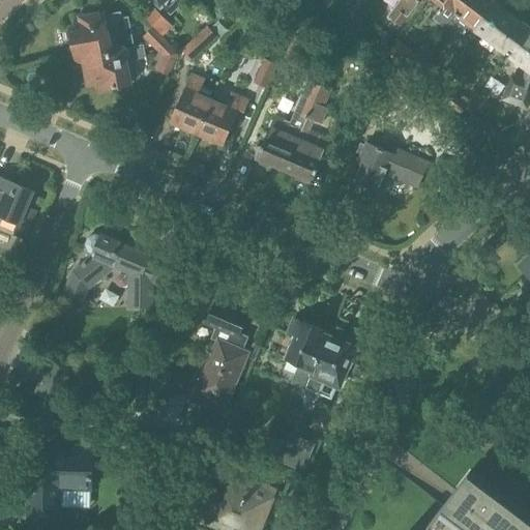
[(156,0),(172,16),(185,2),(182,0),(156,0)]
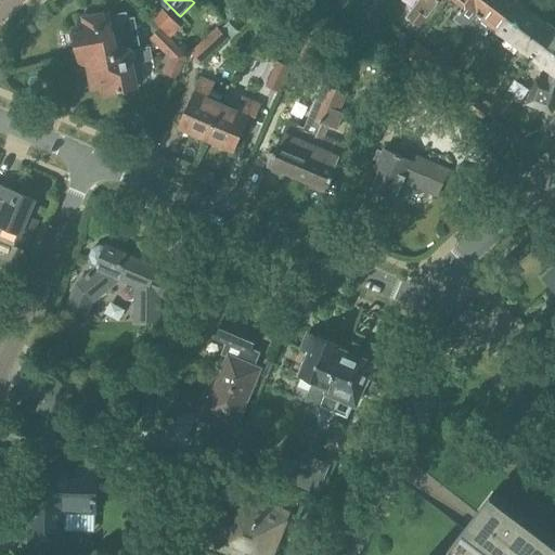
[(491,0),(459,0),(466,5),(456,18),(463,24),(460,27),(467,33),(467,31),(475,23),(480,15),(491,0)]
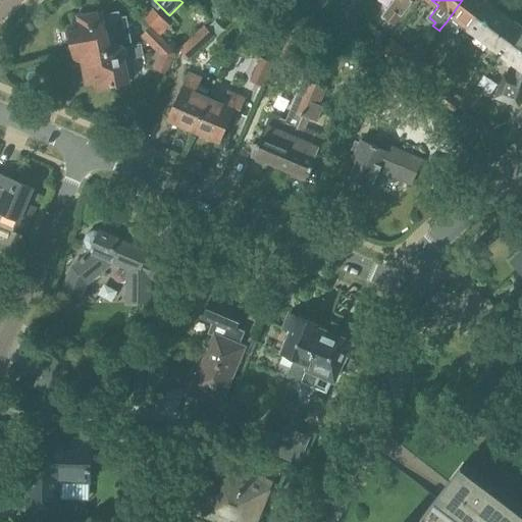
[(477,35),(497,10),(482,0),(462,0),(452,14),(447,21),(439,30),(439,31),(446,35),(448,33),(454,38),(464,24),(477,35)]
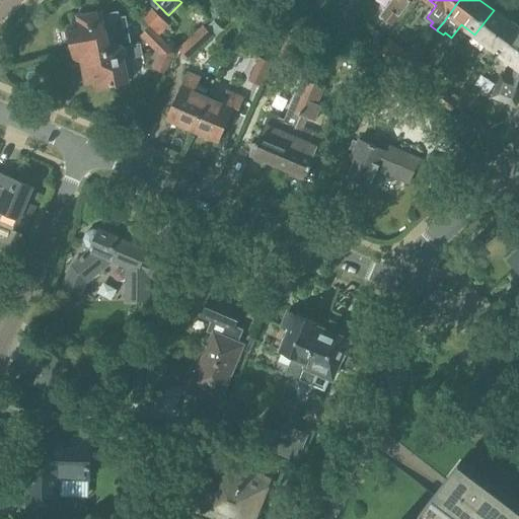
[(158,31),(161,28),(166,23),(152,8),(149,10),(145,7),(140,12),(158,31)]
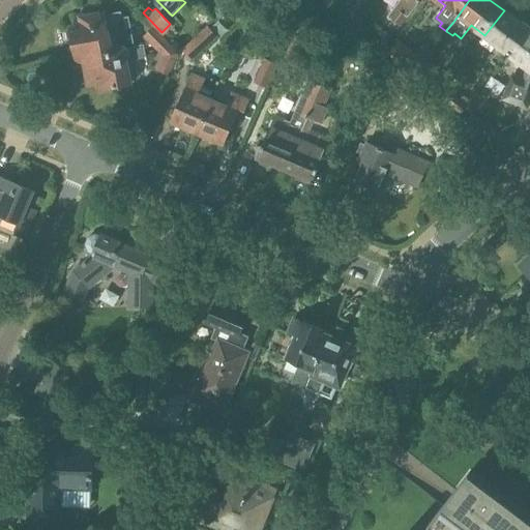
[(340,7),(334,13),(341,19),(346,12),(340,7)]
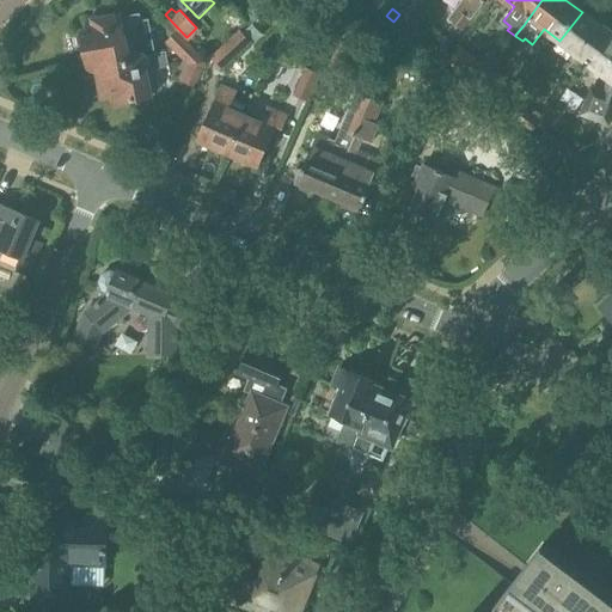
[(83,35),(89,65),(108,61),(108,62),(135,59),(134,57),(142,55),(141,53),(153,51),(147,17),(140,18),(139,11),(121,14),(120,11),(104,14),(105,20),(89,23),(90,34),(83,35)]
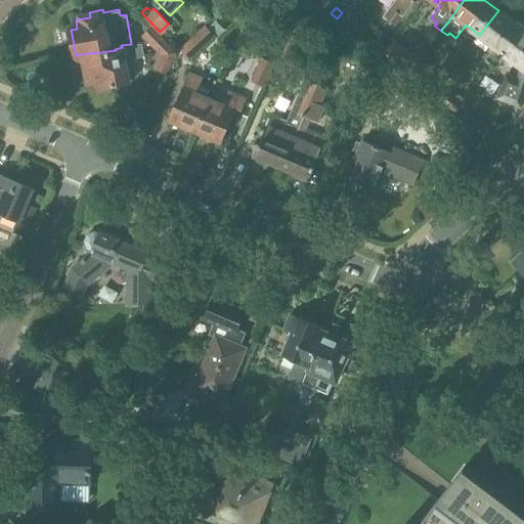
[(523,29),(498,10),(479,35),(504,53),(523,29)]
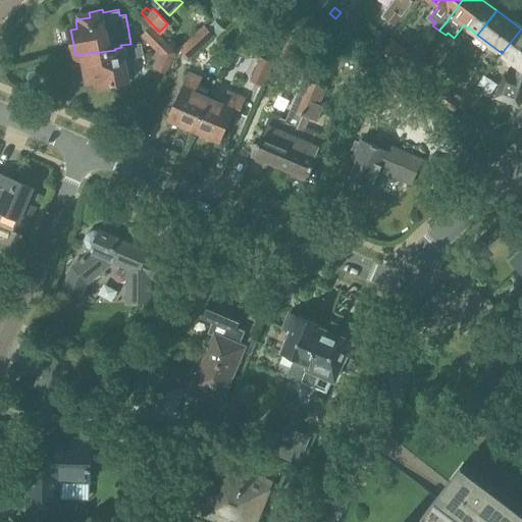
[(364,30),(357,23),(352,30),(359,36),(364,30)]
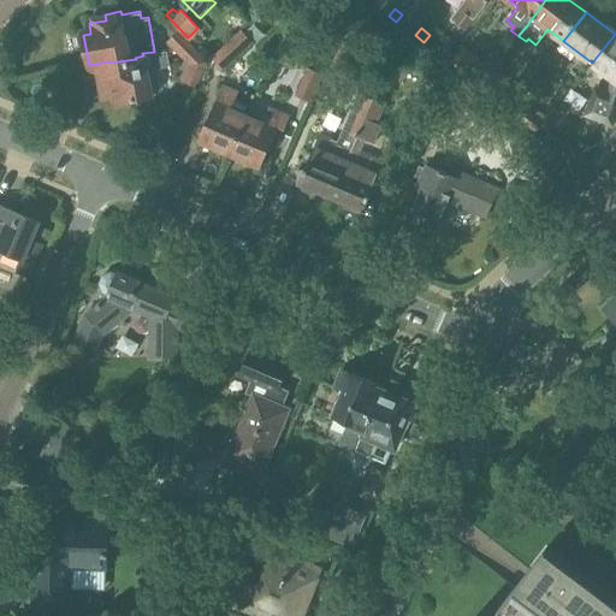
[(213,58),(224,70),(254,43),(242,30),(213,58)]
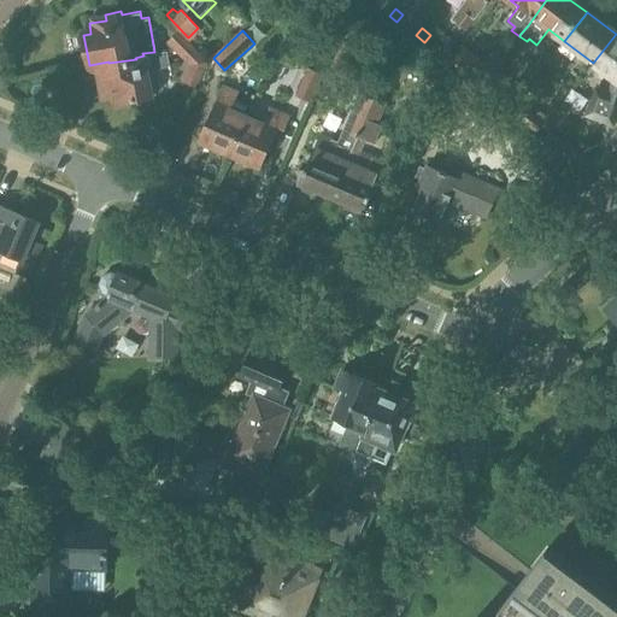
[(198,51),(192,46),(177,31),(168,42),(192,66),(198,51)]
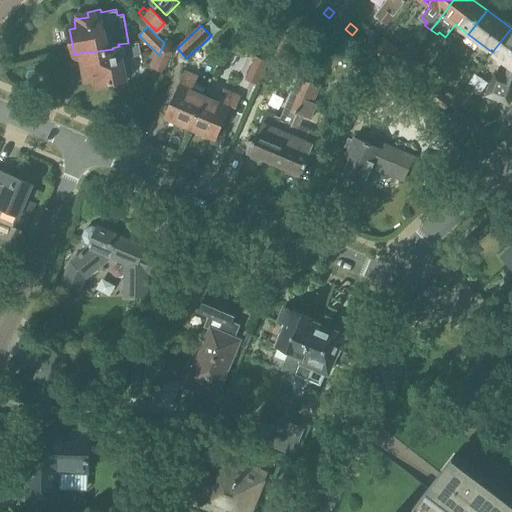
[(511,28),(492,52),(511,66),(506,79),(496,76),(489,95),(508,102),(511,92),(511,28)]
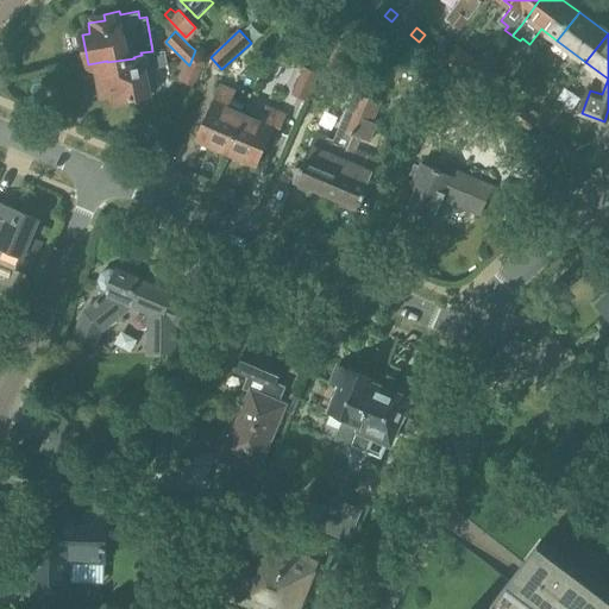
[(324,71),(338,79),(353,48),(339,41),(324,71)]
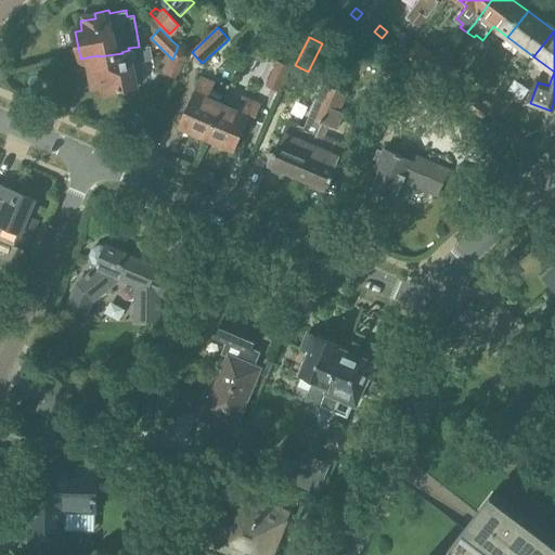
[(166,74),(172,77),(178,79),(188,56),(178,46),(172,60),(166,74)]
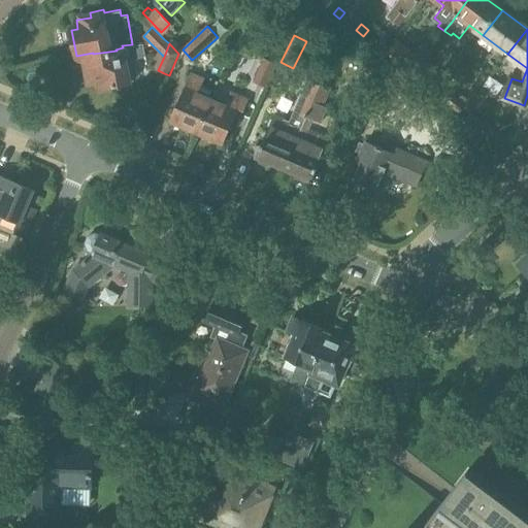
[(123,48),(123,47),(116,50),(117,51),(93,54),(93,53),(76,56),(77,57),(79,57),(85,80),(89,80),(90,84),(95,83),(96,90),(106,88),(106,90),(130,86),(125,61),(145,58),(143,44),(123,48)]
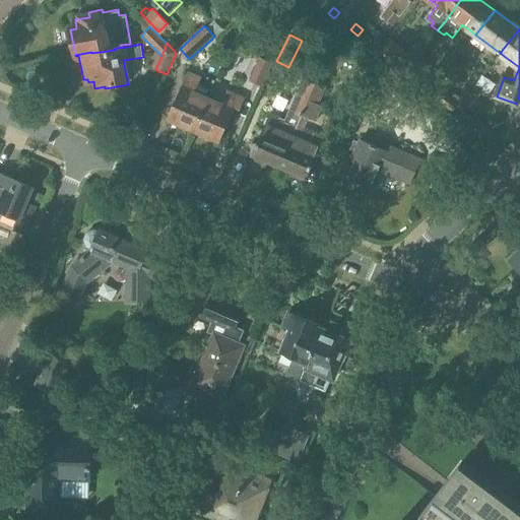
[(414,60),(402,50),(393,62),(406,71),(414,60)]
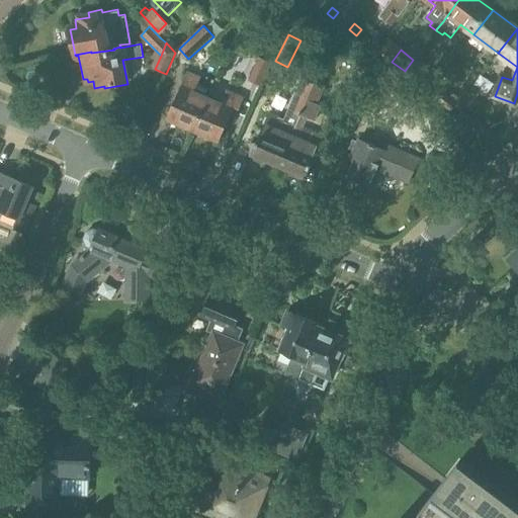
[(262,88),(272,63),(259,58),(248,82),(262,88)]
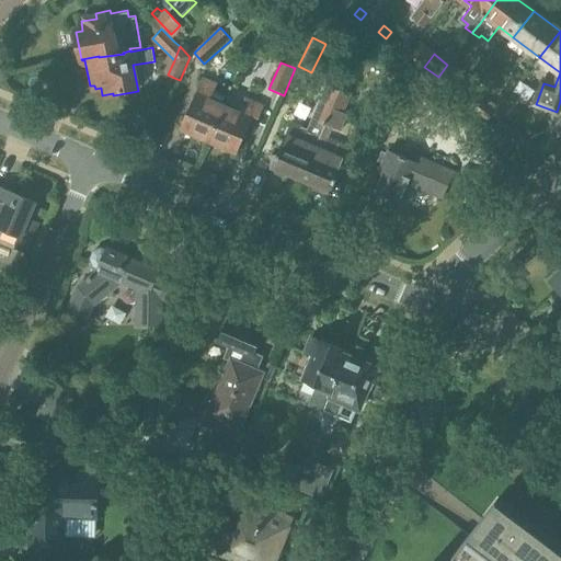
[(422,107),(431,83),(407,63),(393,96),(387,112),(409,119),(414,105),(422,107)]
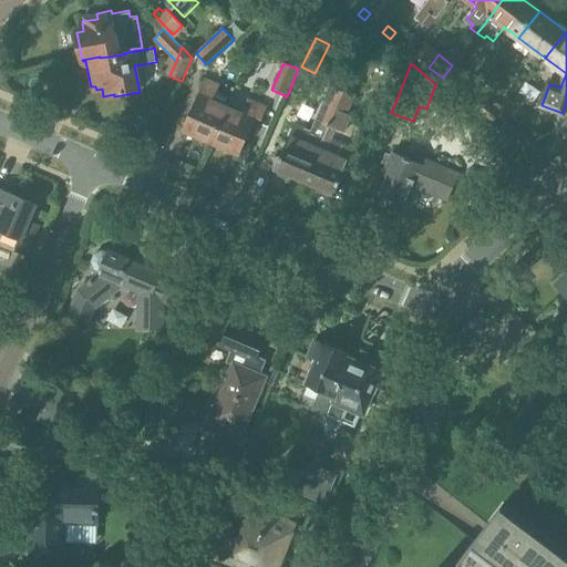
[(478,88),(465,78),(456,89),(470,99),(478,88)]
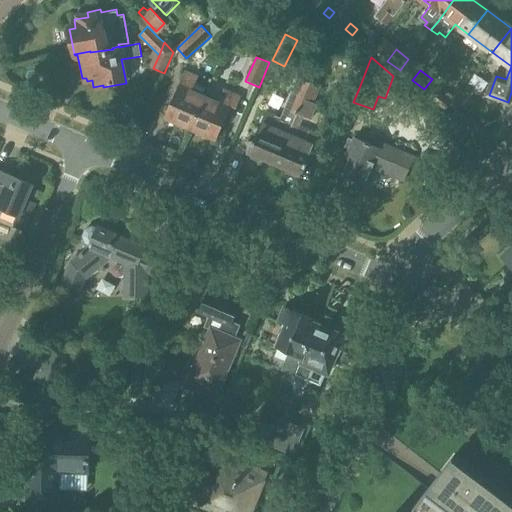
[(191,129),(205,98),(209,88),(208,89),(195,83),(198,78),(187,73),(167,118),(191,129)]
